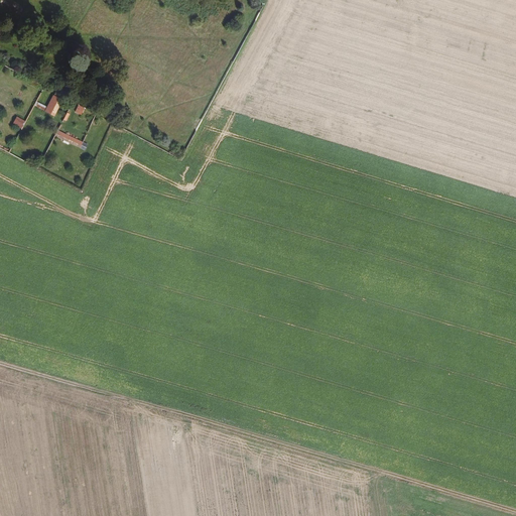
[(45,95),(48,90),(42,87),(39,92),(45,95)]
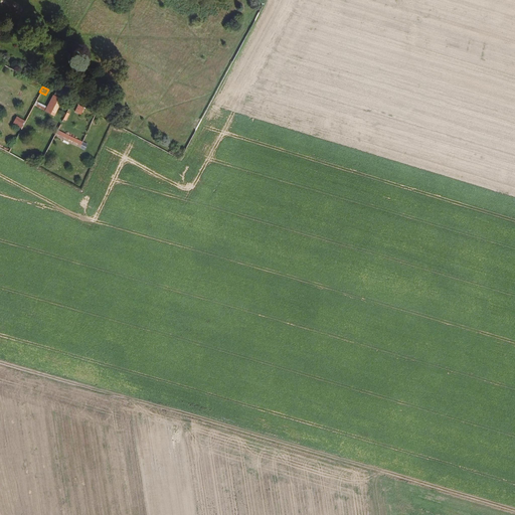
[(53,115),(61,98),(58,96),(53,94),(47,106),(38,102),(36,106),(53,115)]
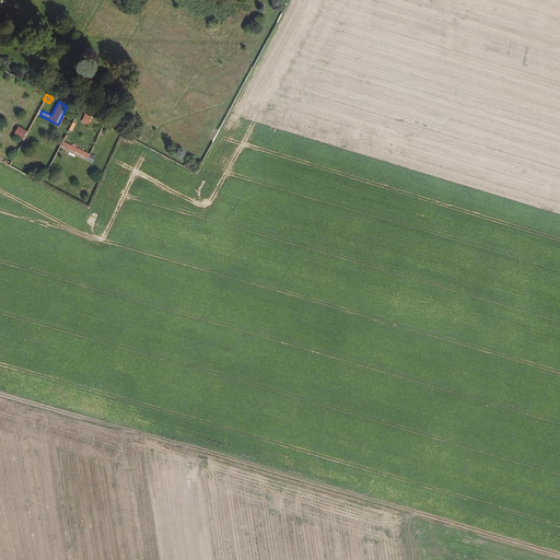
[(89,126),(92,118),(83,114),(79,121),(89,126)]
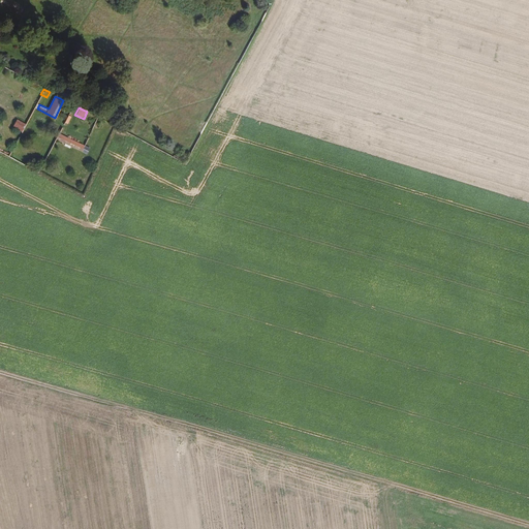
[(20,135),(25,125),(14,120),(9,129),(20,135)]
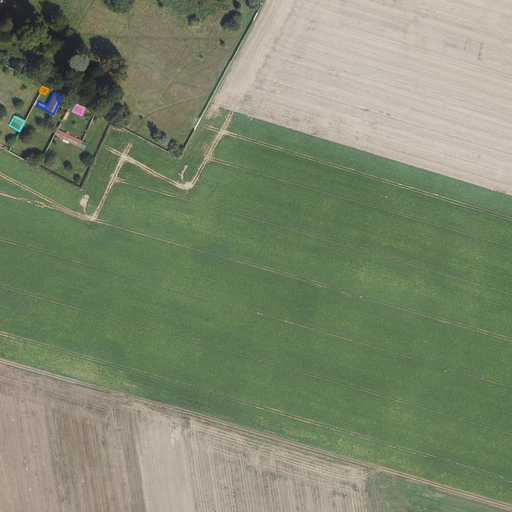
[(80,143),(63,134),(60,139),(77,148),(80,143)]
